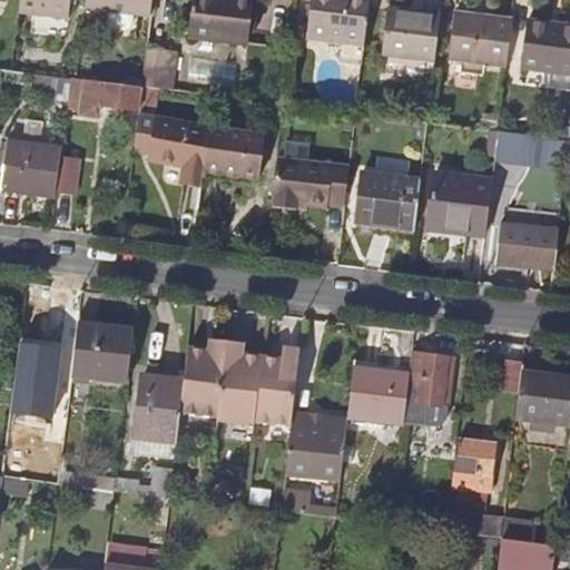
[(19,0),(18,13),(31,15),(29,33),(58,37),(65,33),(68,0),(19,0)]
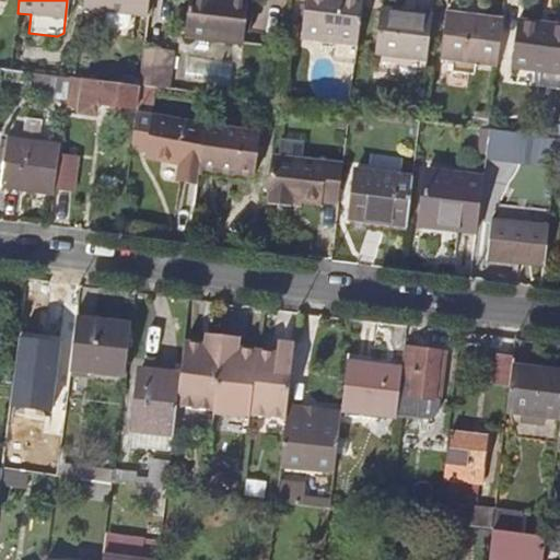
[(149,0),(84,0),(84,8),(148,15),(149,0)]
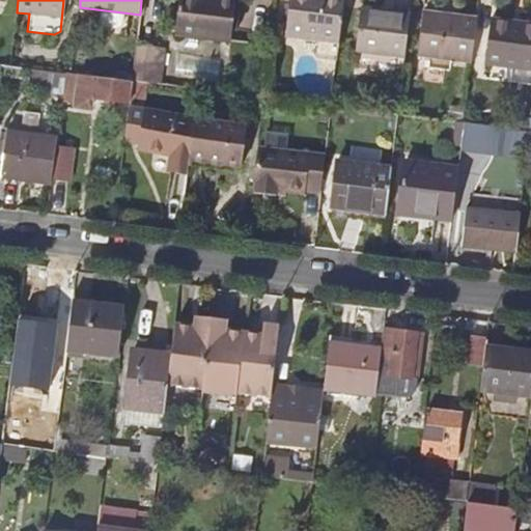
[(204,38),(208,0),(179,0),(176,34),(204,38)]
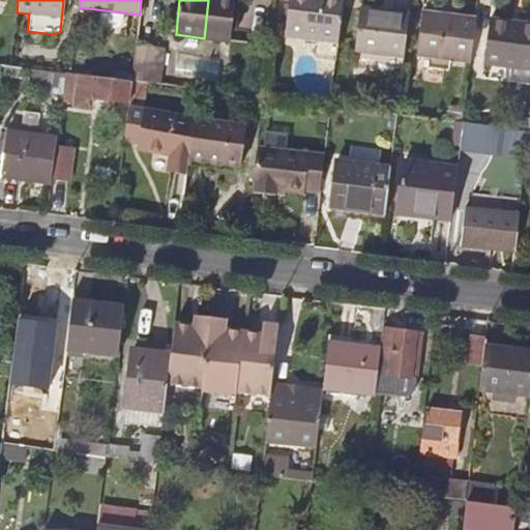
[(208,0),(204,38),(231,41),(235,0),(208,0)]
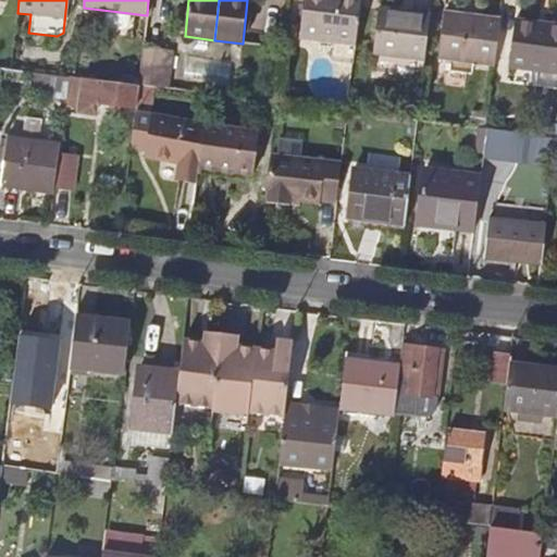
[(361,3),(360,0),(305,0),(301,34),(356,40),(361,3)]
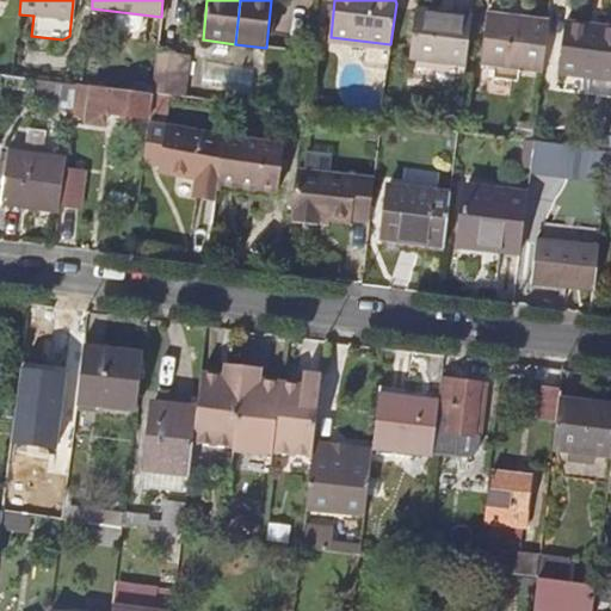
[(466,66),(471,18),(418,11),(412,59),(466,66)]
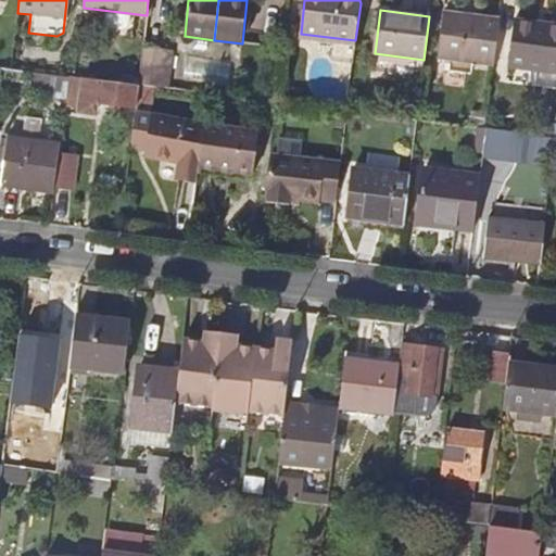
[(498,22),(444,15),(439,57),(494,63),(498,22)]
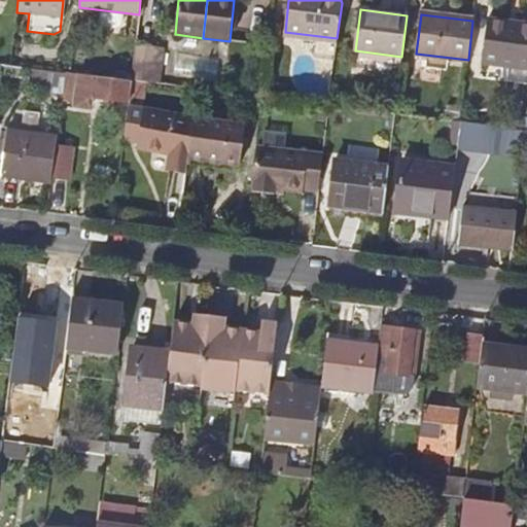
[(526,24),(489,19),(484,62),(526,66),(526,24)]
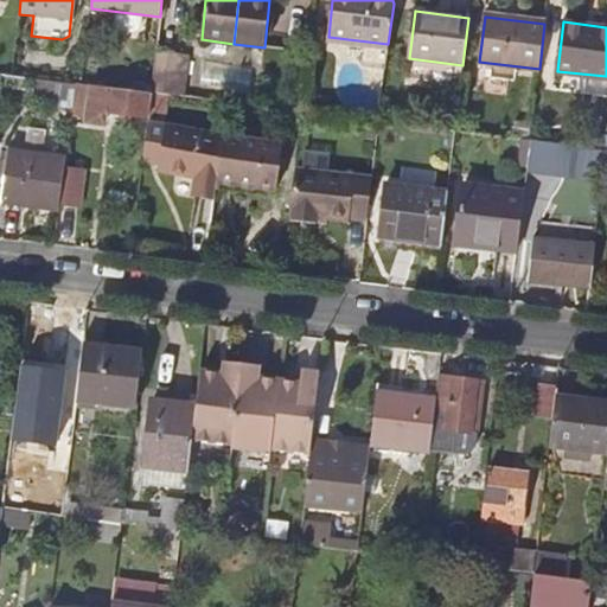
[(155,51),(151,94),(176,96),(180,55),(155,51)]
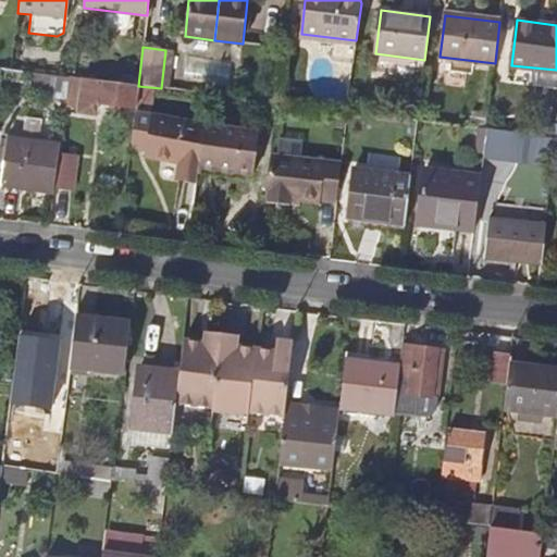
[(161,88),(171,89),(175,51),(165,50),(161,88)]
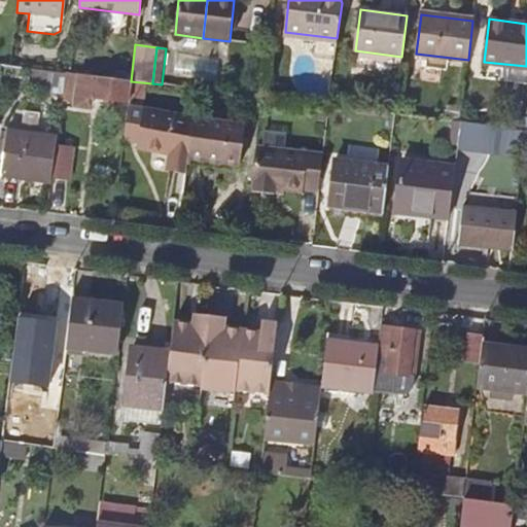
[(75,101),(79,75),(65,73),(61,99),(75,101)]
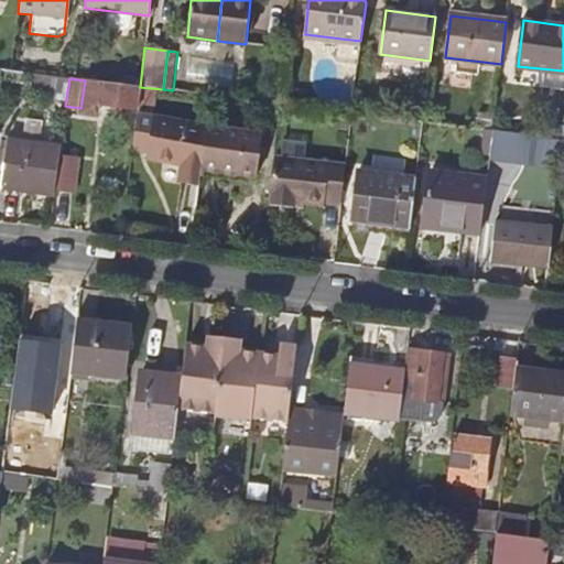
[(140,87),(85,79),(85,80),(80,108),(79,115),(97,117),(99,106),(137,111),(140,87)]
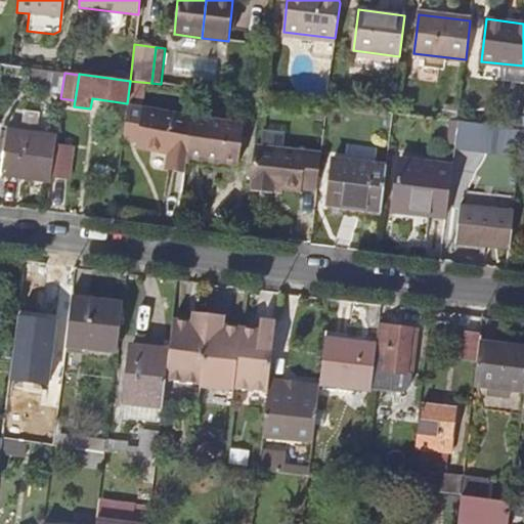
[(127,110),(122,146),(170,153),(169,167),(185,169),(186,157),(191,119),(191,118),(127,110)]
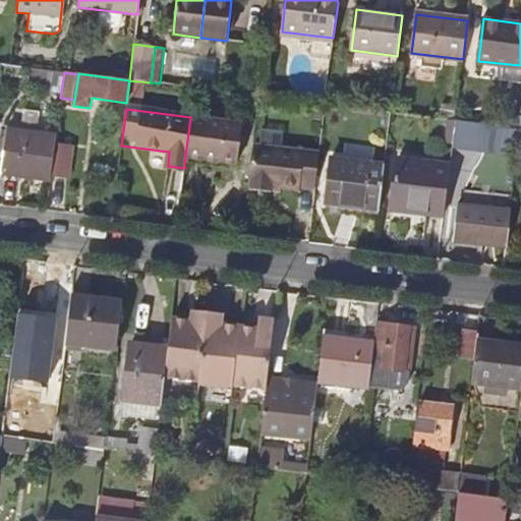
[(242,125),(190,118),(185,156),(237,163),(242,125)]
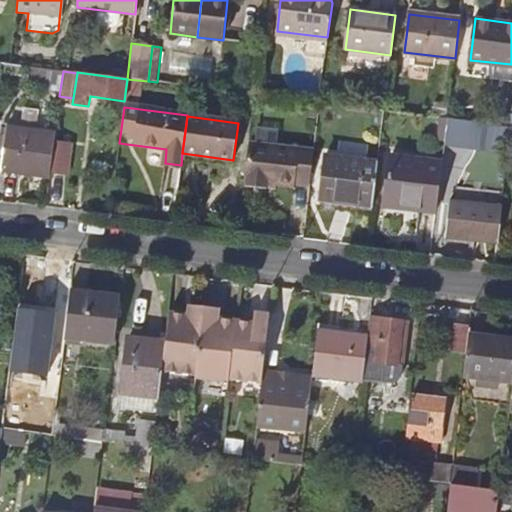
[(501,125),(449,120),(447,138),(454,139),(454,132),(478,135),(477,145),(498,147),(501,125)]
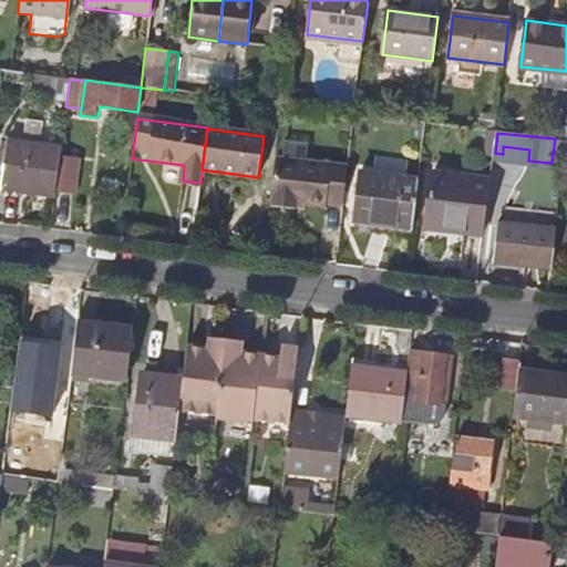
[(54,196),(61,148),(7,143),(1,188),(54,196)]
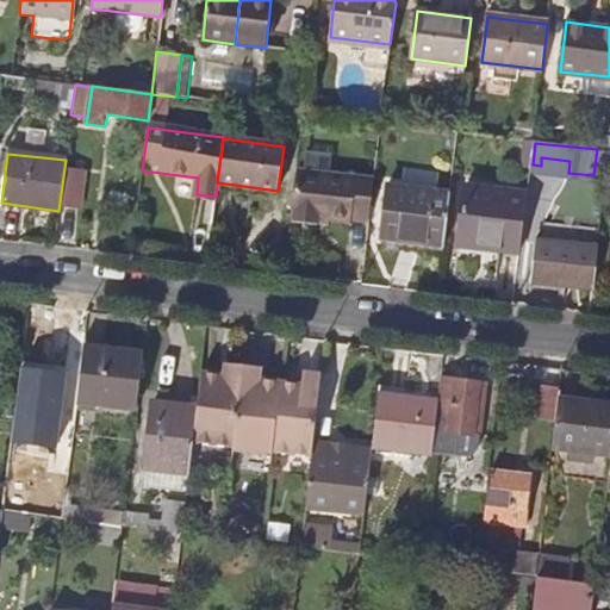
[(297,169),(291,223),(316,225),(317,219),(349,223),(350,219),(368,221),(374,179),(297,169)]
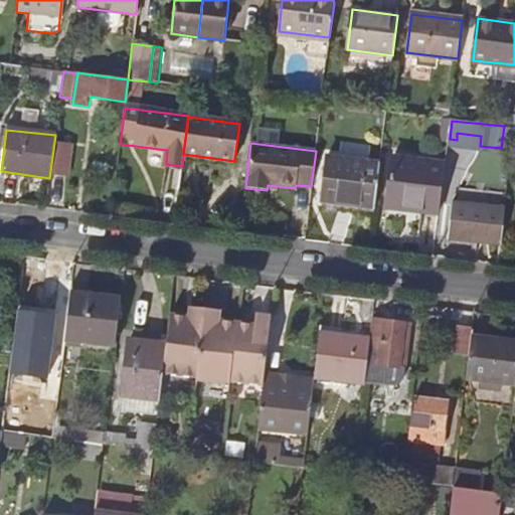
[(374,206),(379,164),(327,158),(323,200),(374,206)]
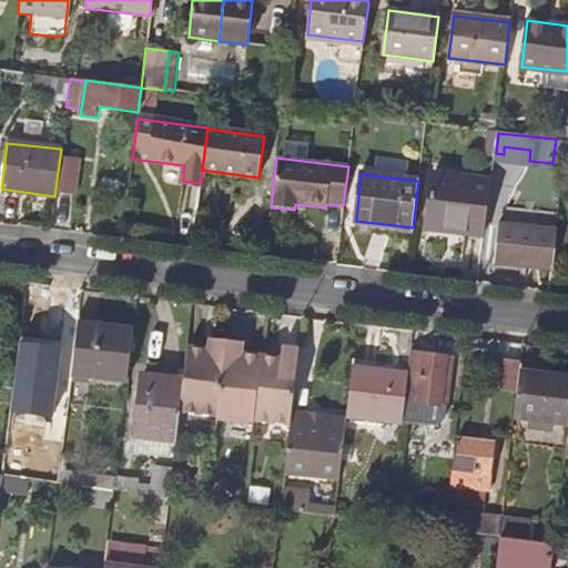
[(484,235),(490,181),(433,174),(426,229),(484,235)]
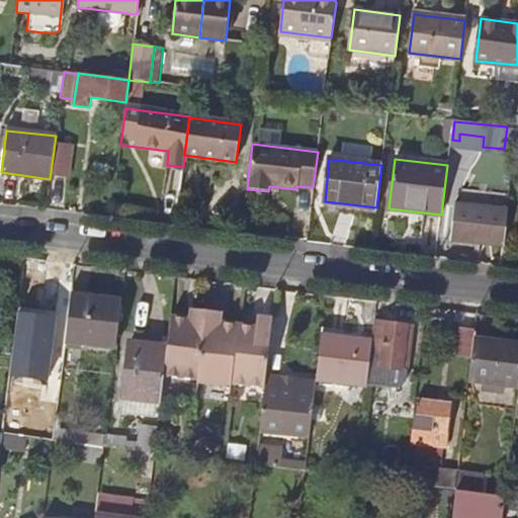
[(508,209),(455,204),(451,241),(504,246),(508,209)]
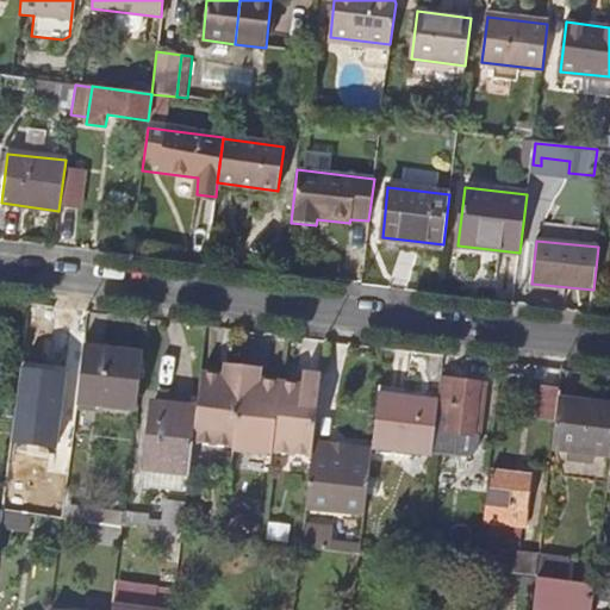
[(142,354),(83,347),(81,369),(78,396),(76,402),(136,409),(142,354)]
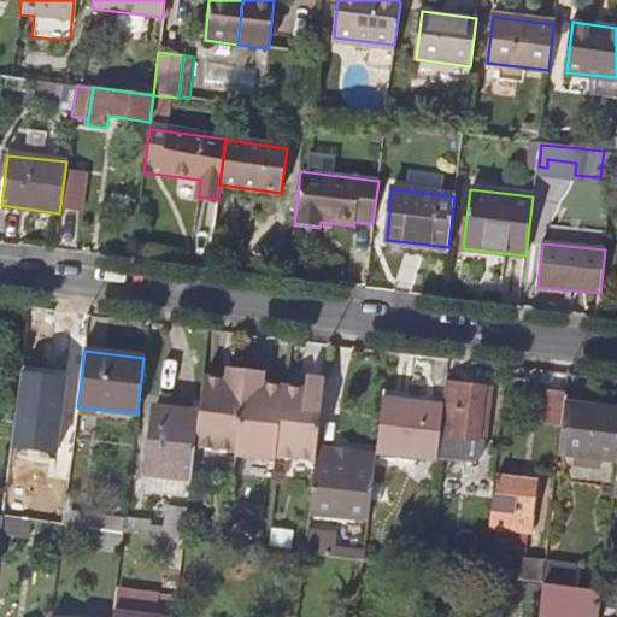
[(199,412),(195,444),(235,450),(246,366),(229,365),(227,377),(204,375),(199,412)]
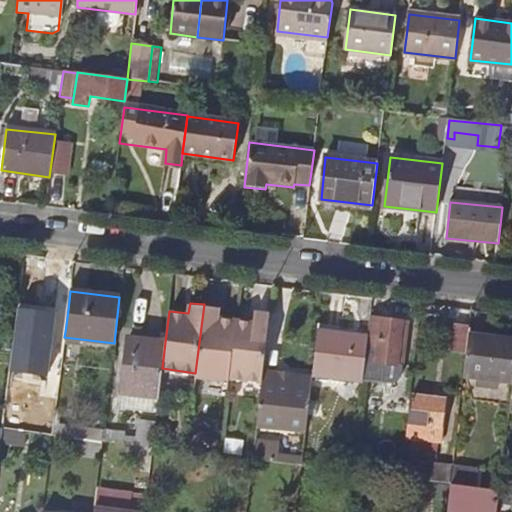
[(227,380),(227,378),(235,319),(218,317),(219,306),(204,304),(195,373),(195,376),(227,380)]
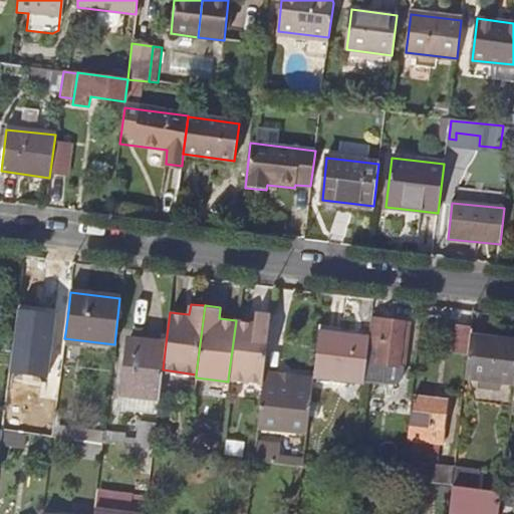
[(263,374),(270,313),(256,312),(254,322),(236,320),(228,379),(262,382),(263,374)]
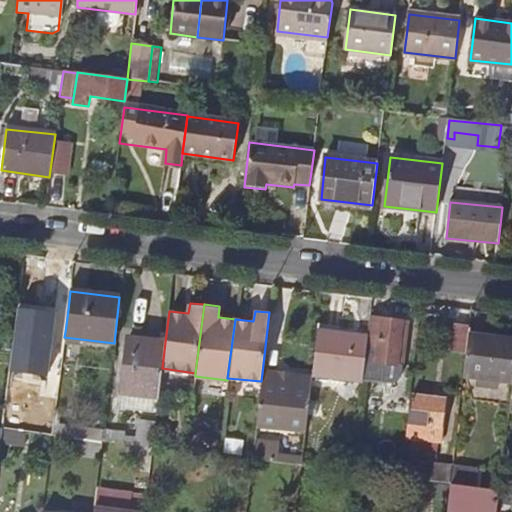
[(370,317),(367,338),(364,359),(397,363),(402,321),(370,317)]
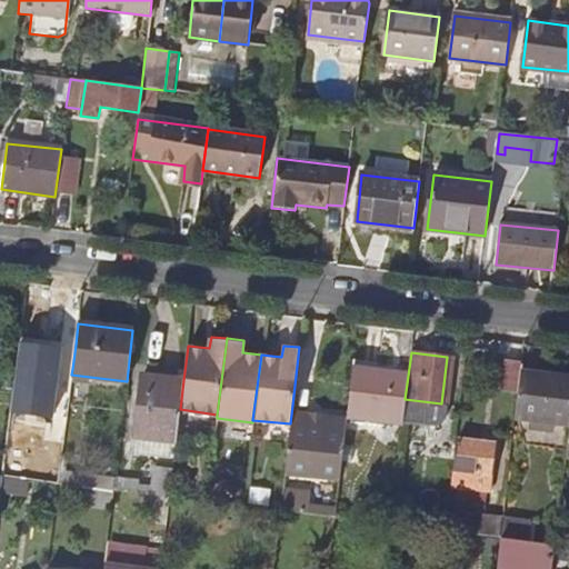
[(521,372),(522,361),(506,359),(502,390),(519,392),(521,372)]
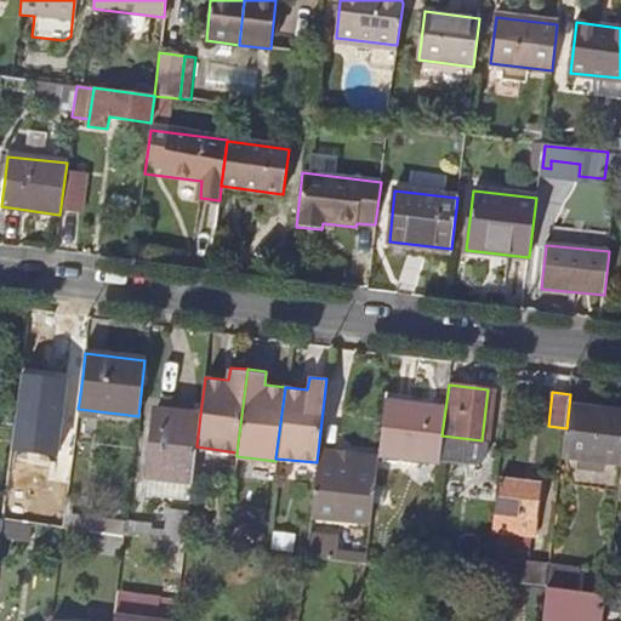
[(439,460),(442,436),(445,410),(385,404),(379,453),(439,460)]
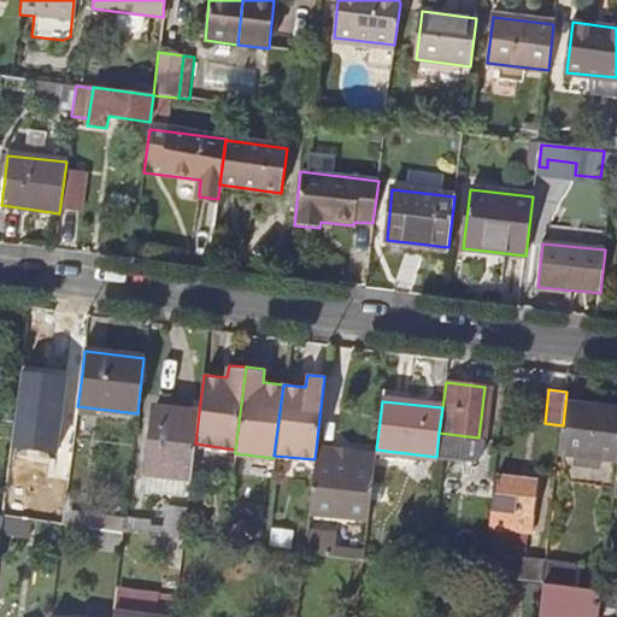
[(616,458),(616,409),(565,404),(563,425),(559,452),(616,458)]
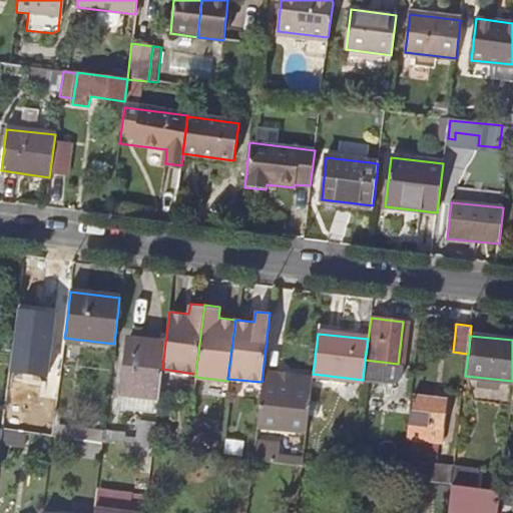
[(162,369),(165,343),(145,340),(144,344),(127,342),(121,394),(123,394),(121,408),(155,412),(157,397),(158,397),(162,369)]
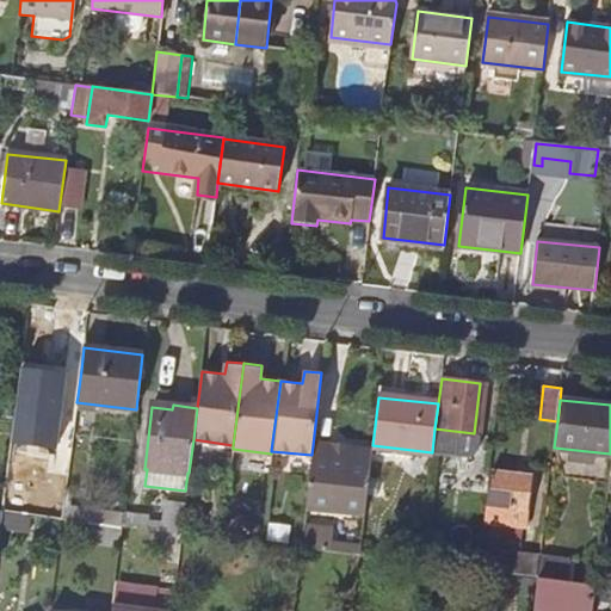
[(332,448),(313,445),(312,455),(306,506),(364,513),(371,451),(344,448),(344,457),(331,455),(332,448)]
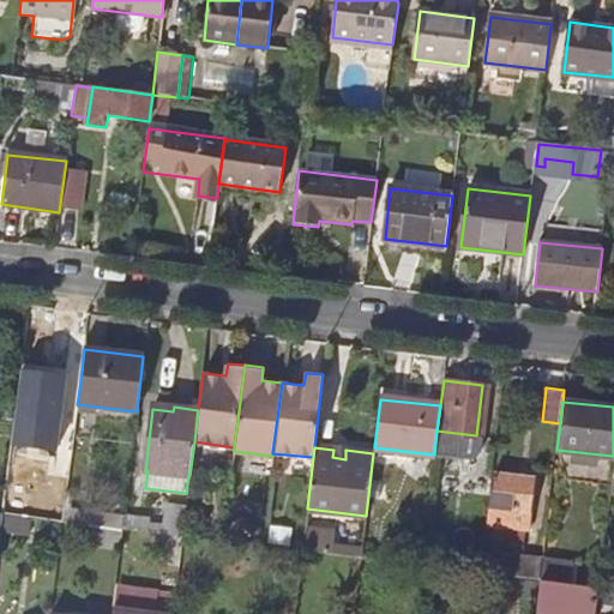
[(533,480),(493,475),(489,505),(529,510),(533,480)]
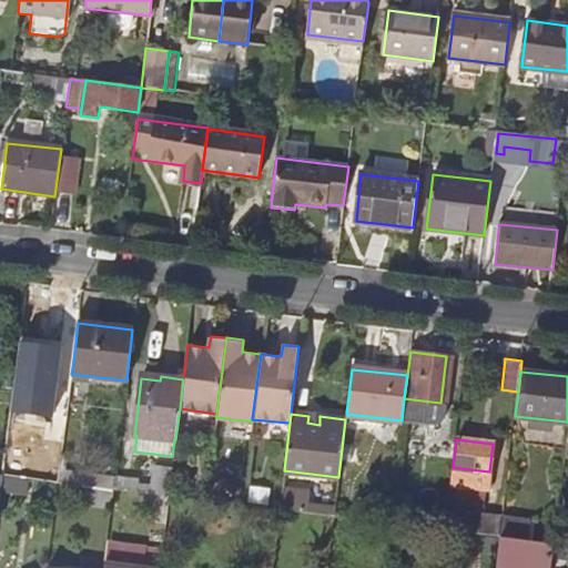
[(172,467),(153,465),(151,493),(169,495),(172,467)]
